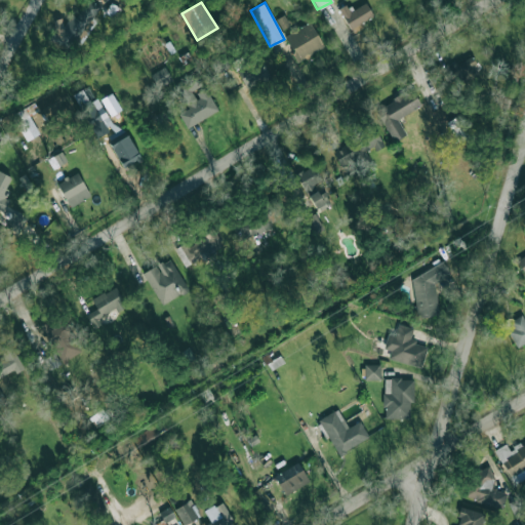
[(339,7),(351,33),(363,28),(360,22),(372,16),(366,3),(351,9),(348,4),(339,7)]
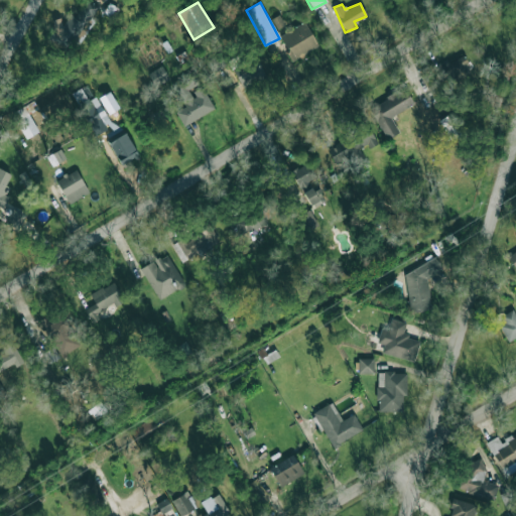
[(317,46),(305,22),(279,35),(292,59),(317,46)]
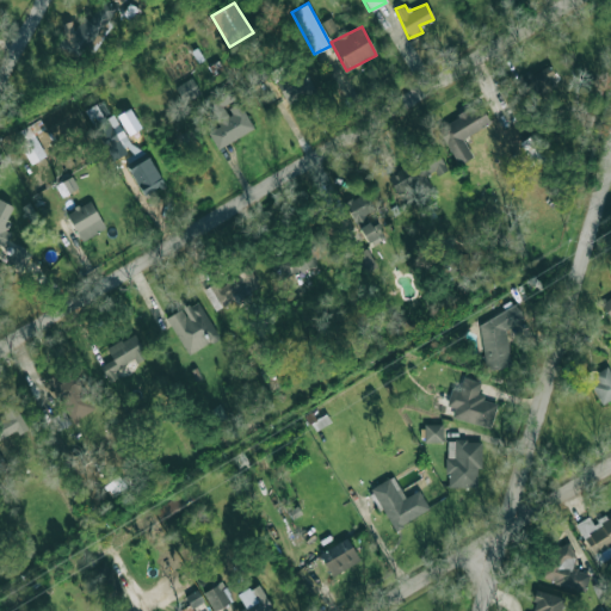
[(287,103),(314,88),(303,67),(276,82),(287,103)]
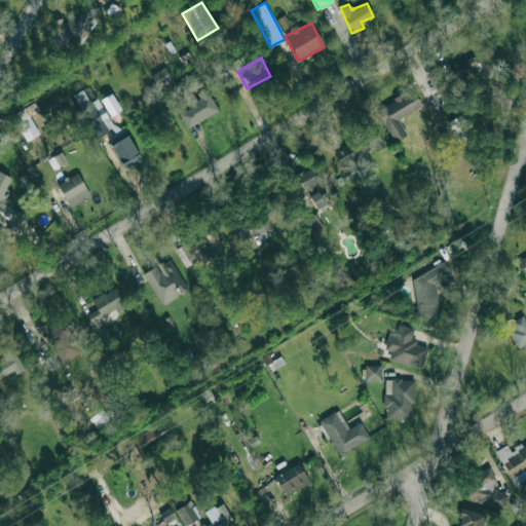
[(481,74),(475,58),(445,68),(450,84),(481,74)]
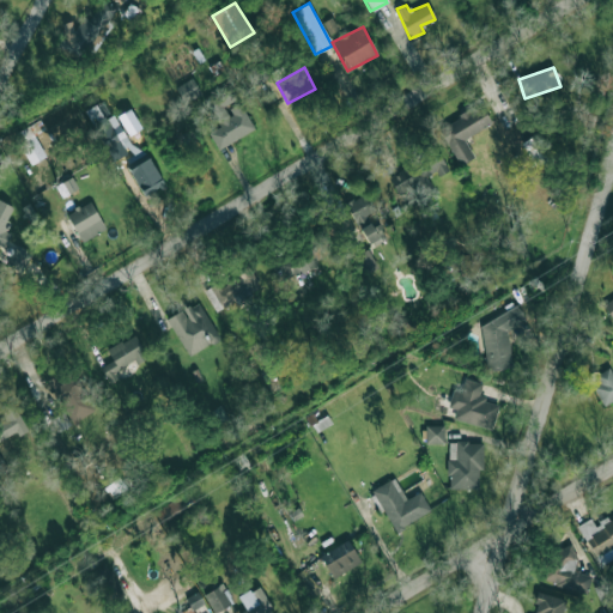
[(201,93),(192,78),(171,90),(182,107),(201,93)]
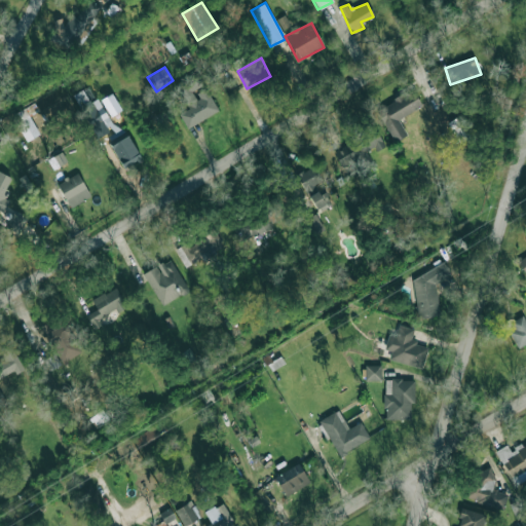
[(218,111),(207,89),(194,97),(191,90),(202,84),(198,76),(176,88),(186,109),(179,114),(187,127),(218,111)]
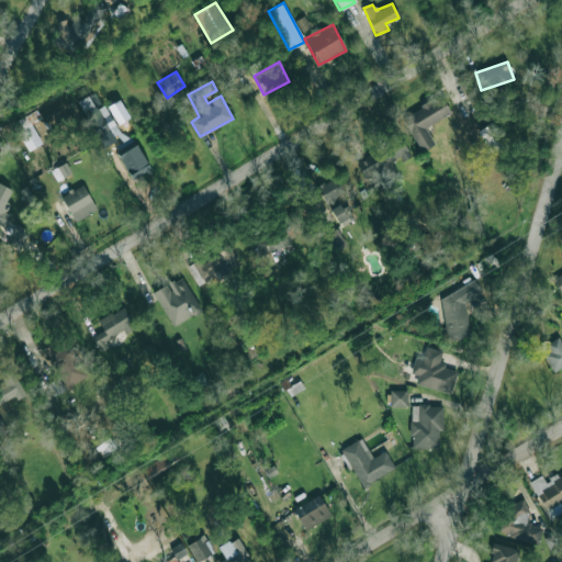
[(133,182),(147,173),(109,103),(96,110),(88,96),(79,100),(98,135),(111,128),(119,143),(113,146),(133,182)]
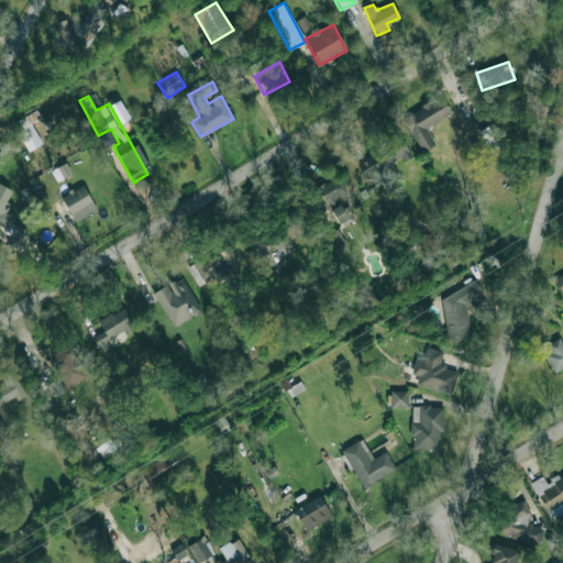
[(420,151),(434,143),(426,125),(451,113),(442,96),(403,114),(420,151)]
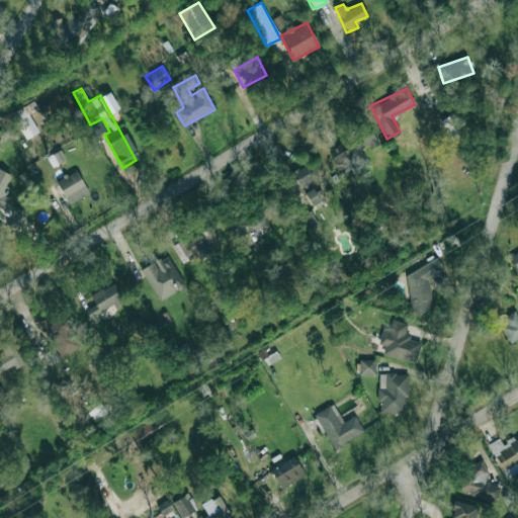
[(119,108),(110,92),(99,98),(108,115),(119,108)]
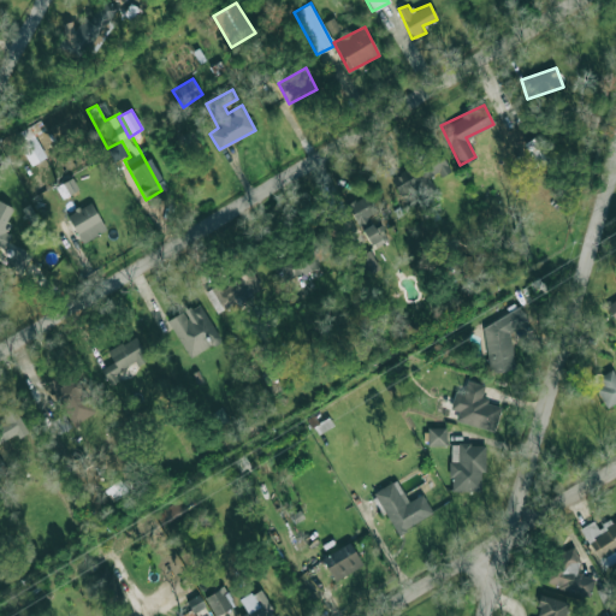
[(29,165),(45,158),(35,135),(45,130),(41,122),(15,132),(29,165)]
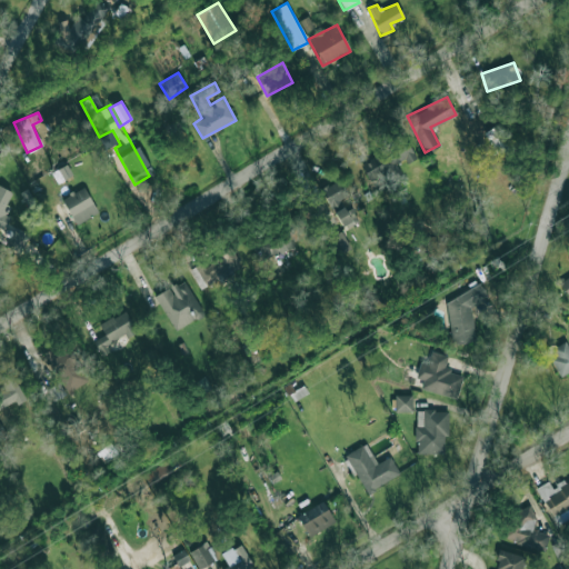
[(483,132),(497,155),(511,146),(498,123),(483,132)]
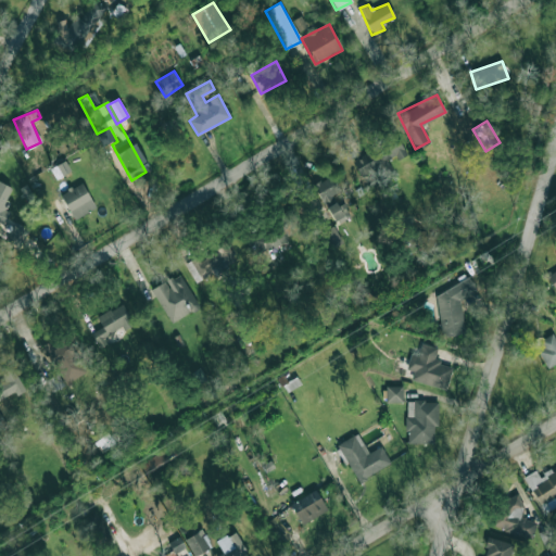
[(359,175),(396,158),(397,159),(406,154),(396,134),(350,155),(359,175)]
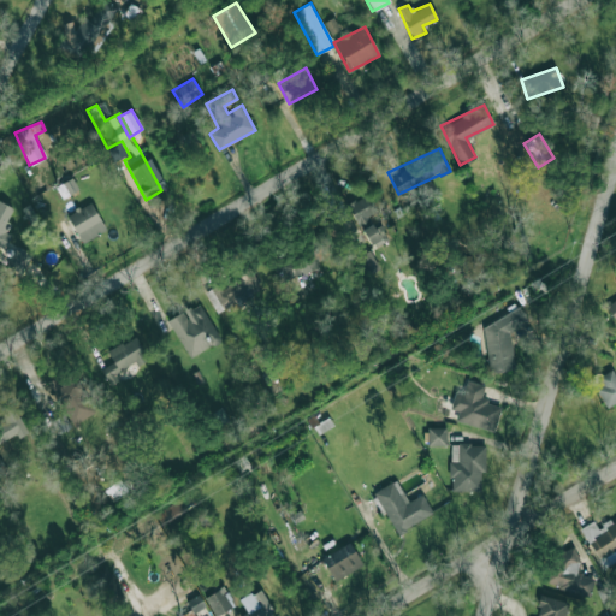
[(55,187),(61,197),(77,189),(71,178),(55,187)]
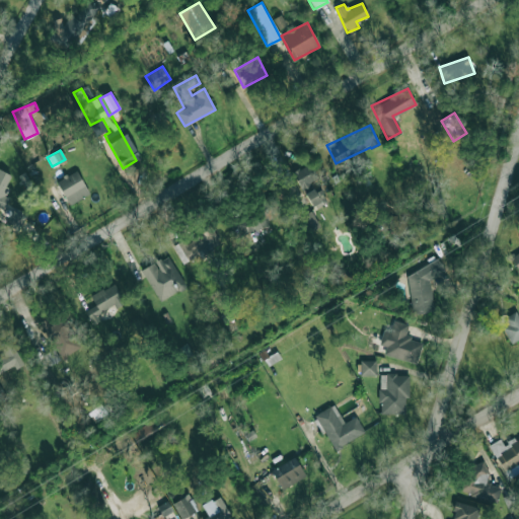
[(317,177),(310,163),(293,171),(302,191),(312,187),(309,181),(317,177)]
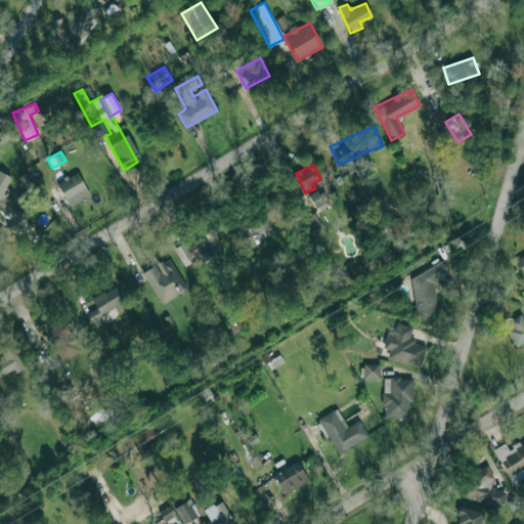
[(0,209),(4,211),(9,200),(2,195),(12,177),(0,171),(0,209)]
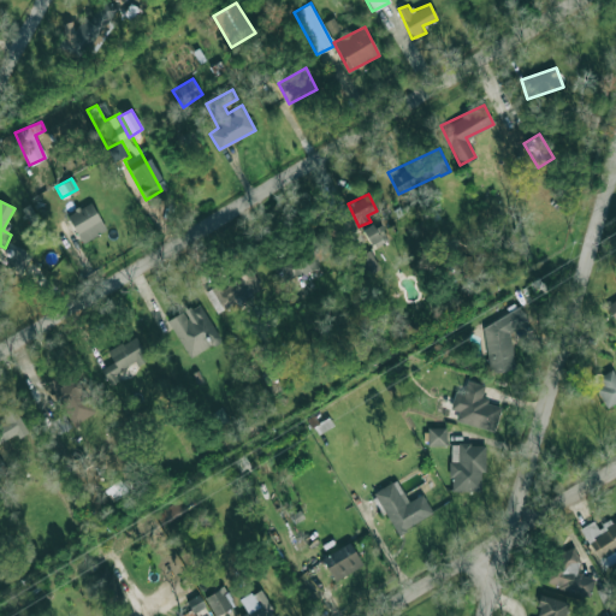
[(106,230),(92,202),(67,214),(82,243),(106,230)]
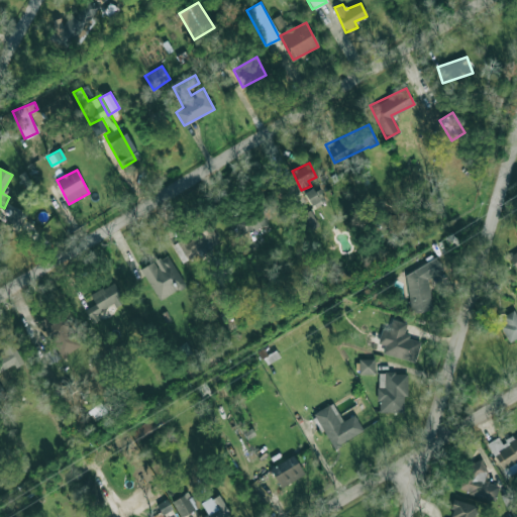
[(326,201),(318,185),(304,192),(312,208),(326,201)]
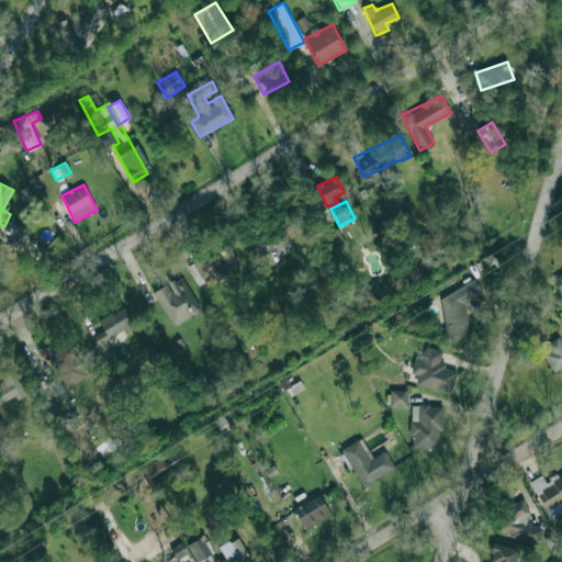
[(289,243),(281,227),(256,240),(263,256),(289,243)]
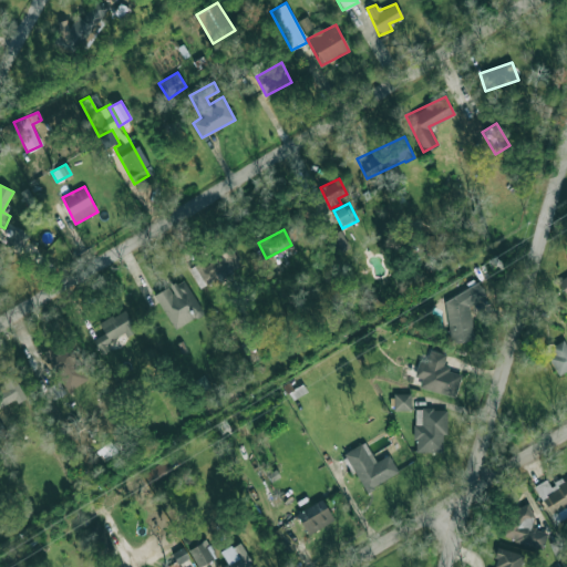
[(331,236),(340,251),(349,247),(339,232),(331,236)]
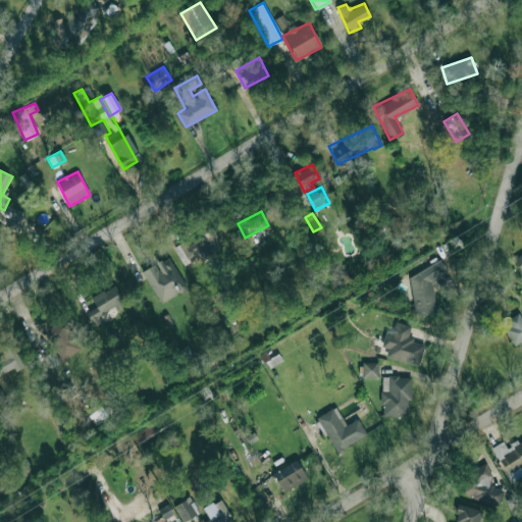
[(211,226),(174,248),(185,267),(221,246),(211,226)]
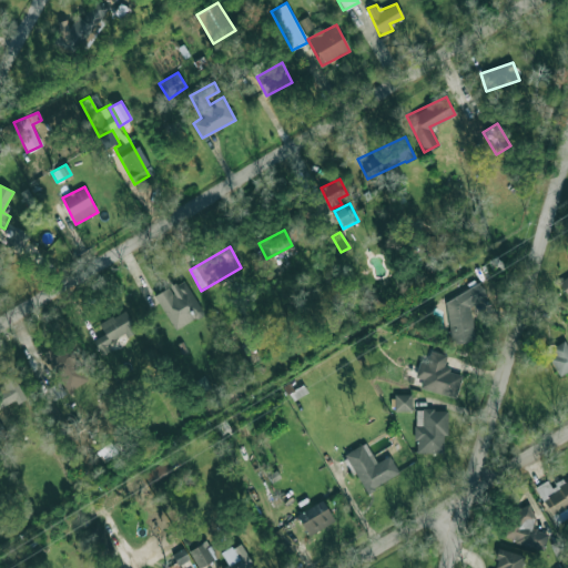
[(567,295),(567,275),(558,282),(567,296),(567,295)]
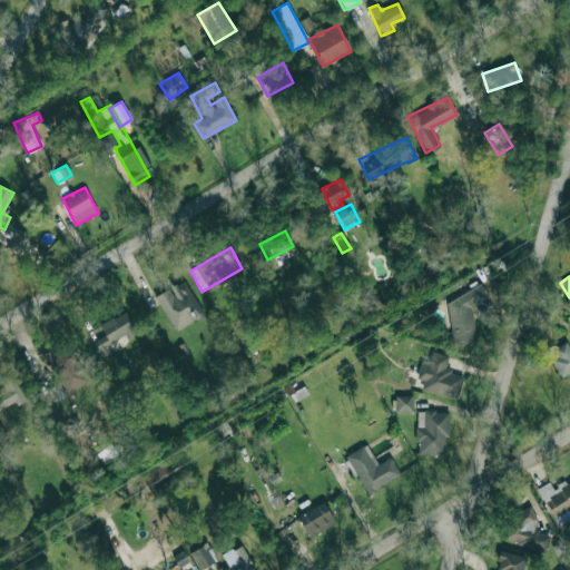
[(176,331),(204,314),(185,281),(170,288),(170,287),(155,296),(176,331)]
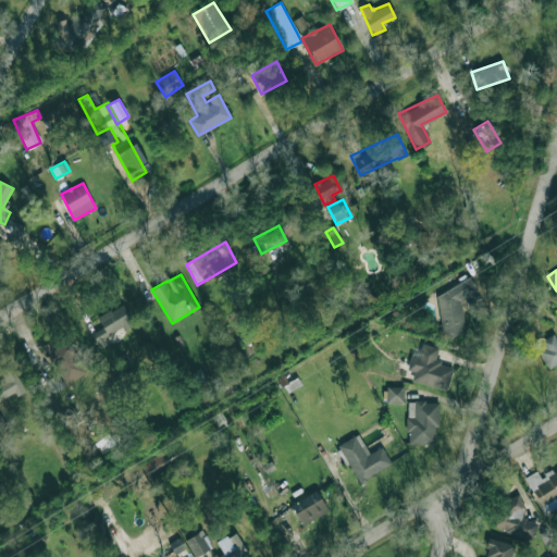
[(466,333),(459,297),(474,294),(472,282),(435,288),(444,337),(466,333)]
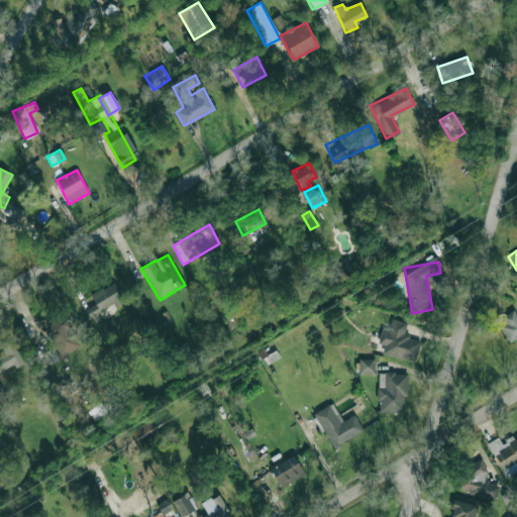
[(123,300),(113,282),(90,295),(95,304),(85,309),(90,319),(123,300)]
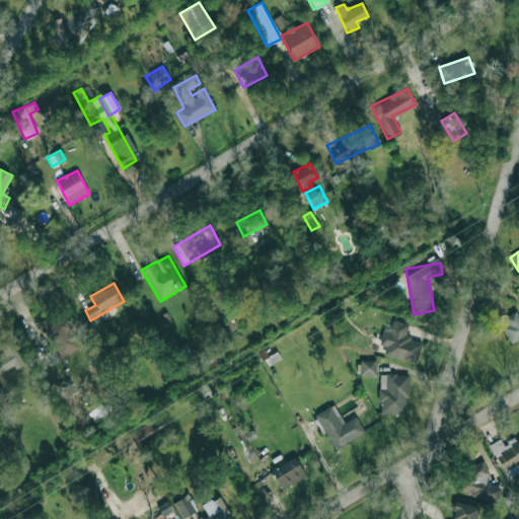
[(518,340),(518,316),(515,309),(497,319),(511,345),(518,340)]
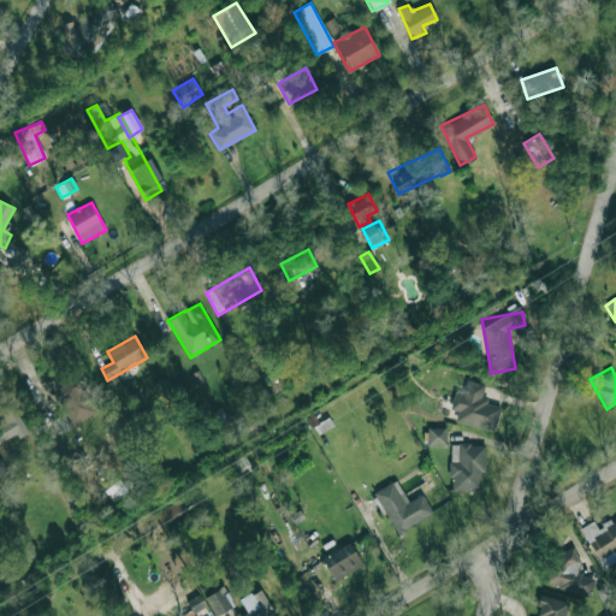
[(46,384),(75,425),(96,409),(71,375),(63,381),(58,375),(46,384)]
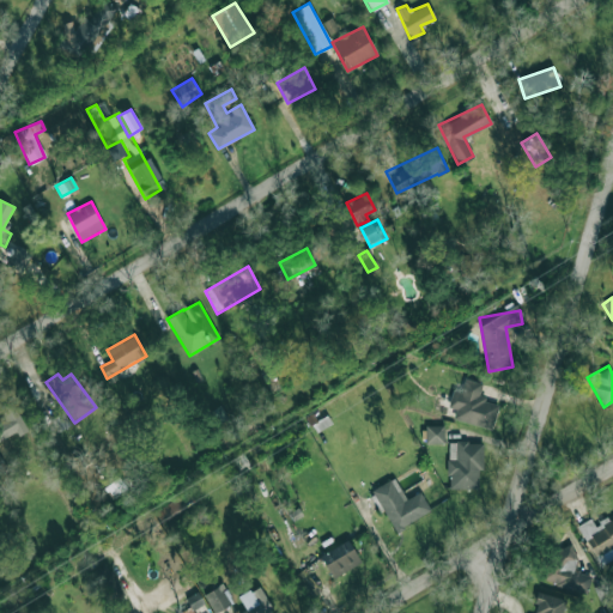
[(451,390),(448,407),(455,410),(454,419),(492,429),(498,404),(478,398),(481,383),(465,378),(461,393),(451,390)]
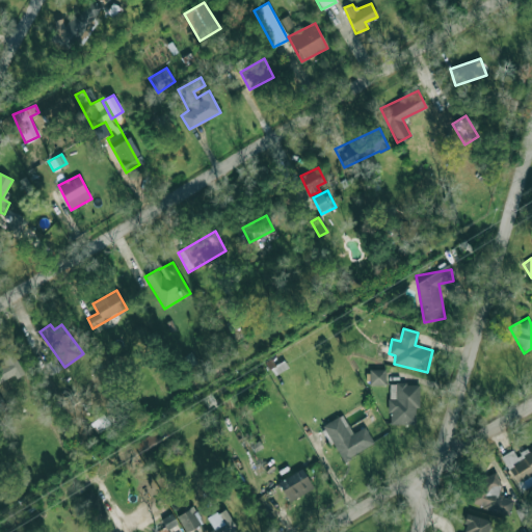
[(0,379),(1,381),(15,374),(16,377),(24,373),(12,350),(0,356),(0,379)]
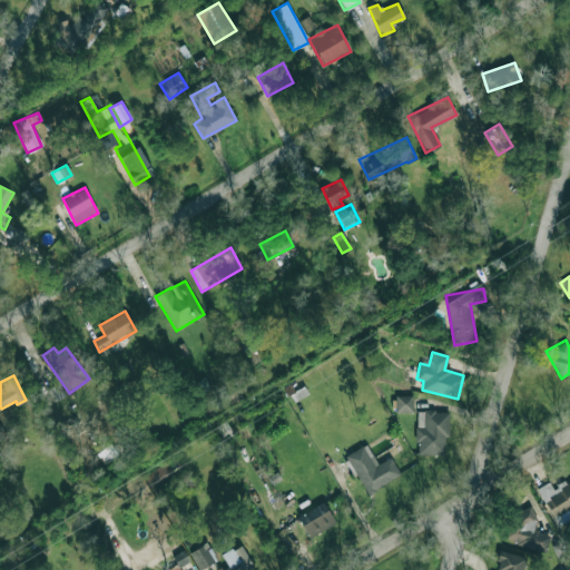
[(413,395),(395,395),(395,412),(412,412),(413,395)]
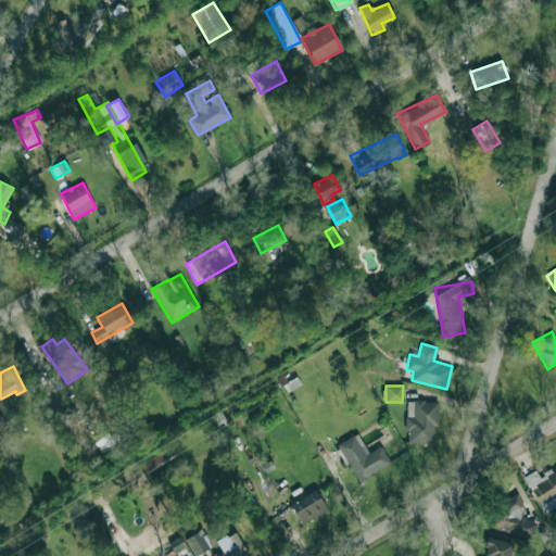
[(439,401),(406,401),(406,443),(433,443),(434,427),(438,427),(439,401)]
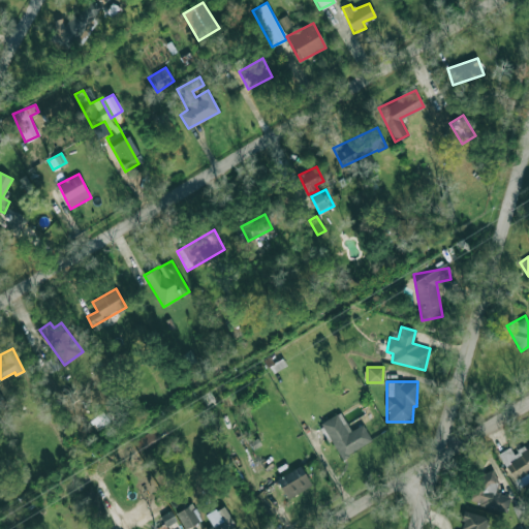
[(372,440),(362,424),(350,431),(340,411),(320,424),(341,459),(372,440)]
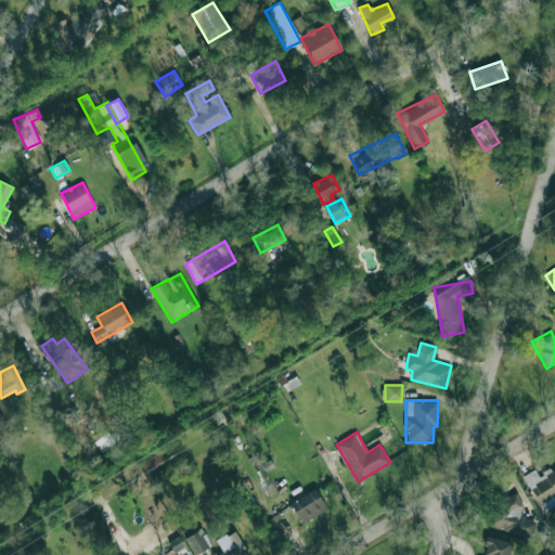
[(147,473),(167,460),(160,450),(141,463),(147,473)]
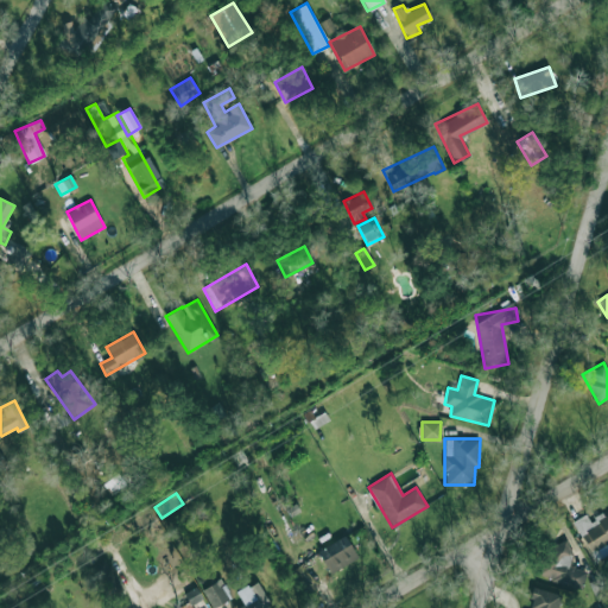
[(572,520),(589,552),(607,542),(607,512),(590,523),(586,513),(572,520)]
